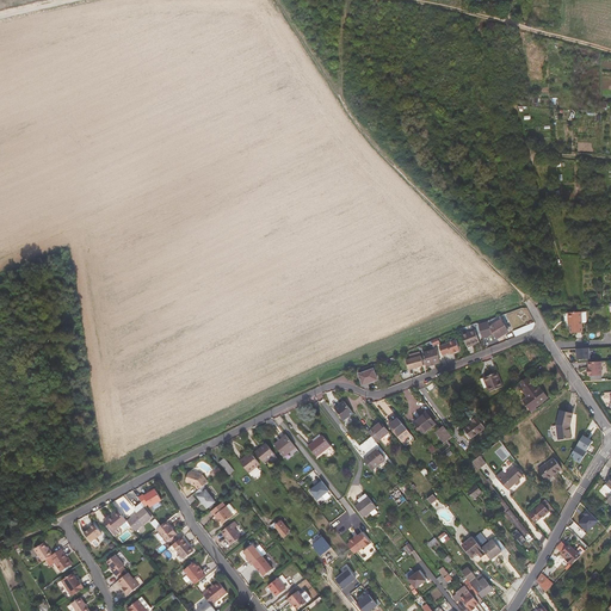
[(582,322),(581,313),(568,313),(569,318),(571,318),(571,325),(571,333),(582,332),(582,322)]
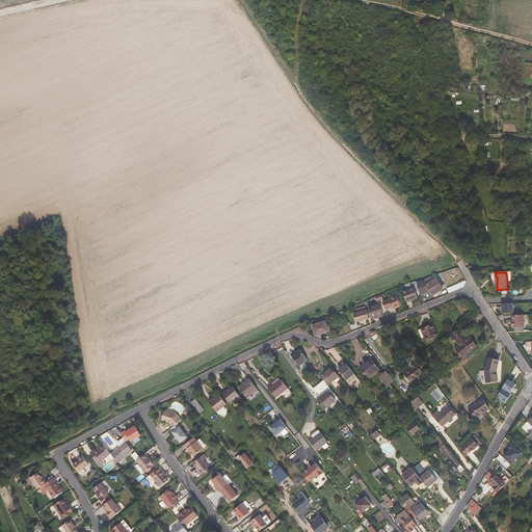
[(424,280),(430,291),(433,295),(443,289),(435,275),(424,280)]
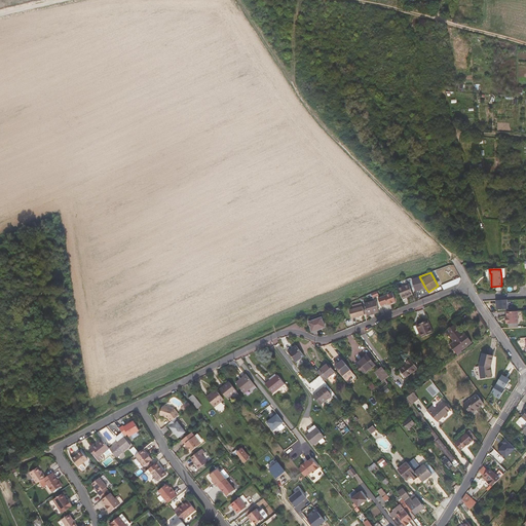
[(425,288),(419,276),(417,277),(411,279),(412,282),(415,292),(425,288)]
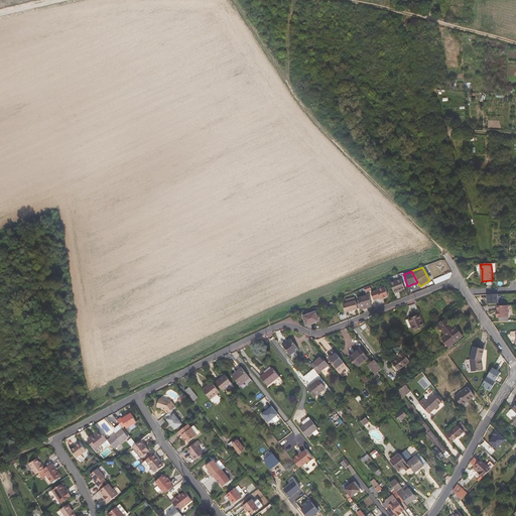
[(405,288),(401,278),(400,275),(386,279),(387,283),(390,282),(394,291),(405,288)]
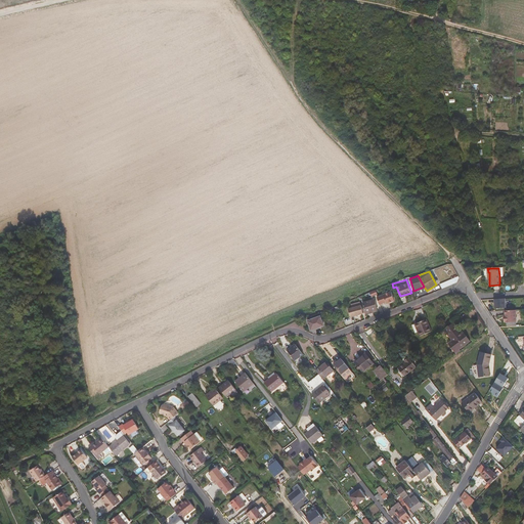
[(394,300),(391,292),(384,295),(386,302),(387,303),(394,300)]
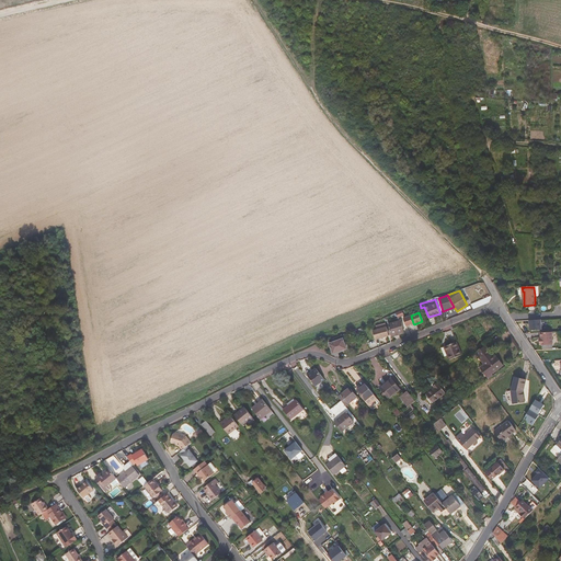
[(540,319),(528,320),(529,331),(541,330),(540,319)]
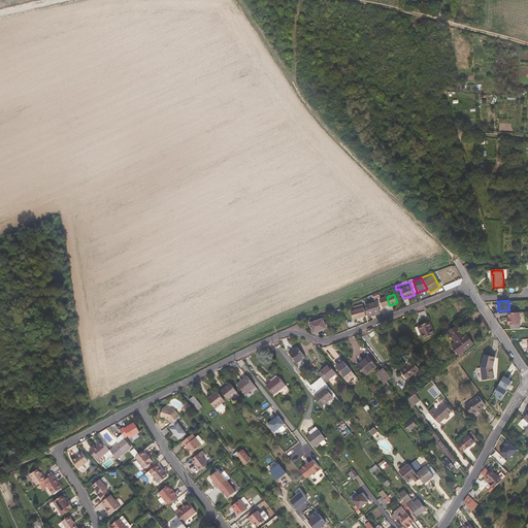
[(377,302),(366,305),(369,315),(381,312),(377,302)]
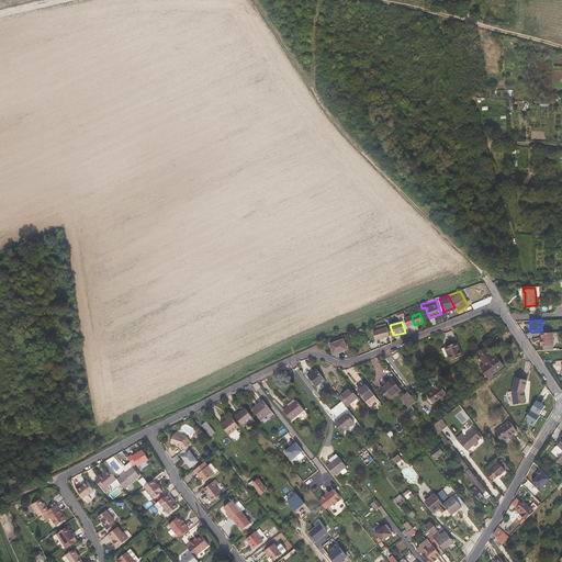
[(373,332),(377,340),(390,336),(388,327),(373,332)]
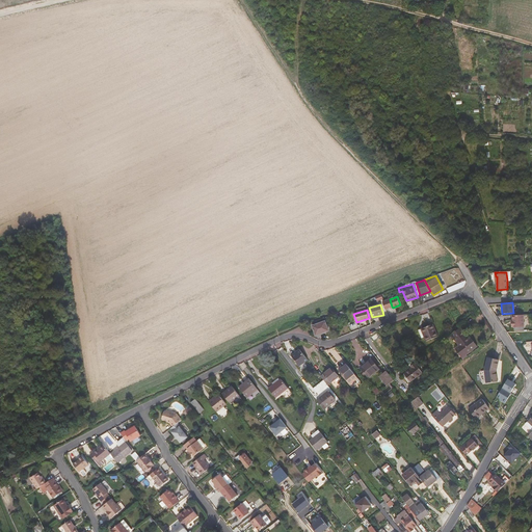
[(515,327),(526,327),(525,315),(514,316),(514,321),(514,322),(513,322),(513,326),(514,326),(515,327)]
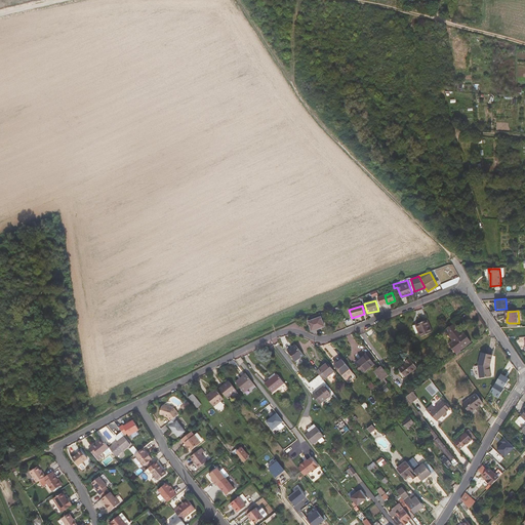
[(309,321),(312,330),(324,326),(321,317),(309,321)]
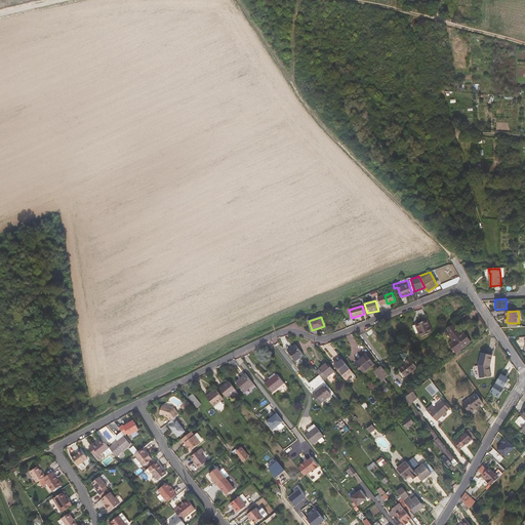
[(433,332),(428,320),(417,324),(420,332),(418,332),(420,336),(433,332)]
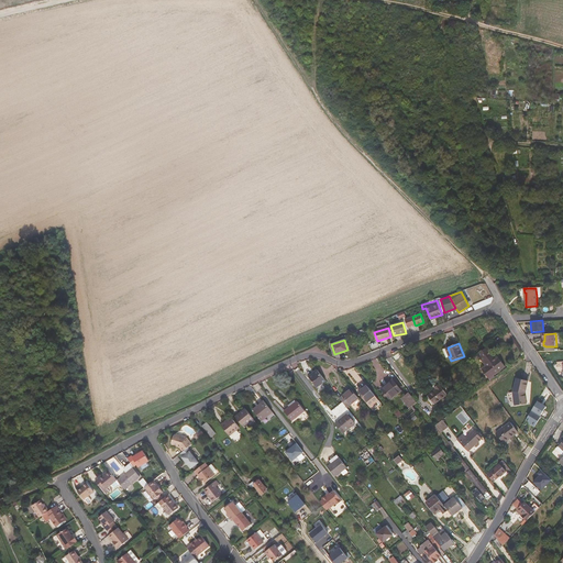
[(495,356),(487,346),(485,349),(494,359),(495,356)]
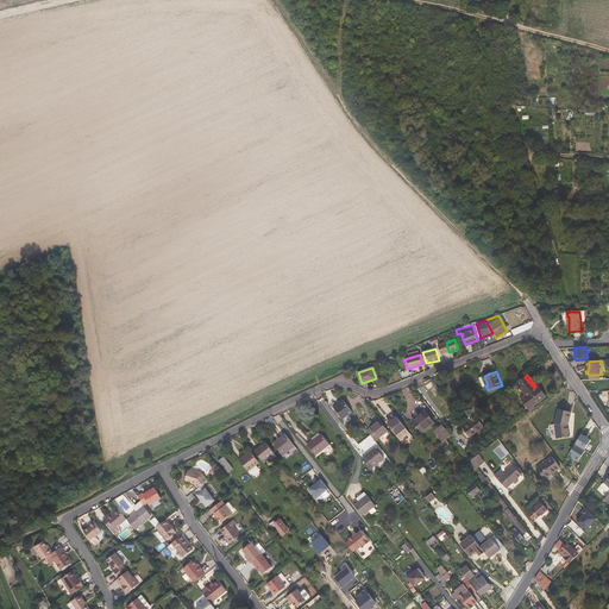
[(534,406),(547,396),(542,390),(540,391),(537,387),(535,385),(534,388),(525,377),(514,384),(518,388),(519,387),(526,395),(523,397),(520,399),(528,409),(534,406)]
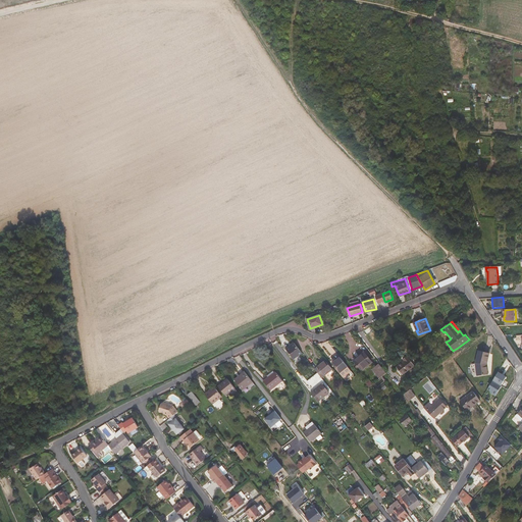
[(288,350),(294,359),(302,353),(294,343),(292,344),(293,346),(288,350)]
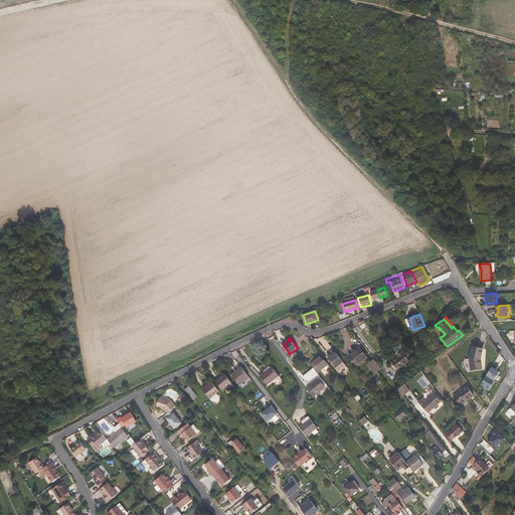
[(482,369),(480,358),(483,349),(473,346),(470,358),(471,370),(482,369)]
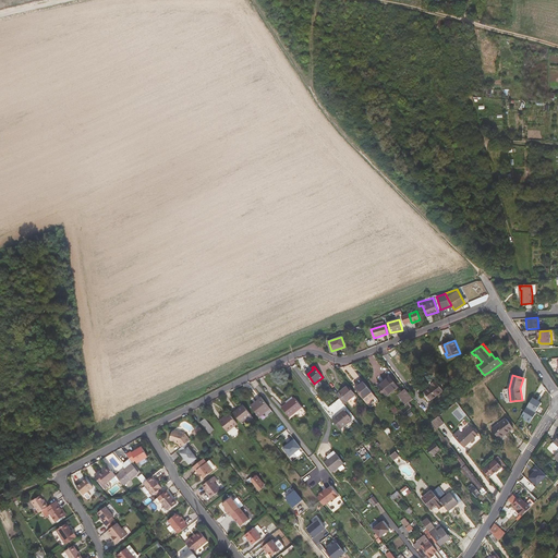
[(398,386),(390,377),(386,381),(392,390),(398,386)]
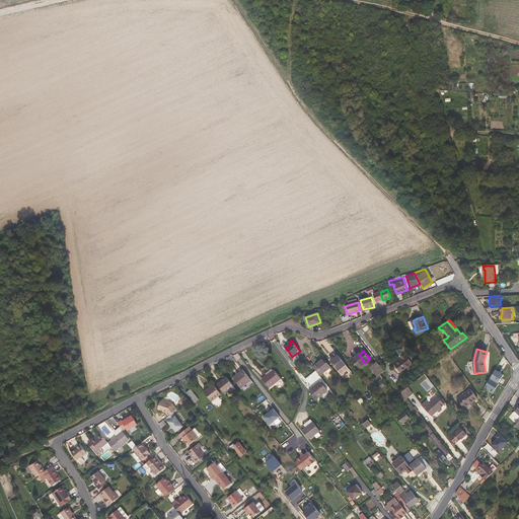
[(409,366),(412,364),(412,363),(404,354),(400,357),(402,359),(394,364),(400,372),(409,366)]
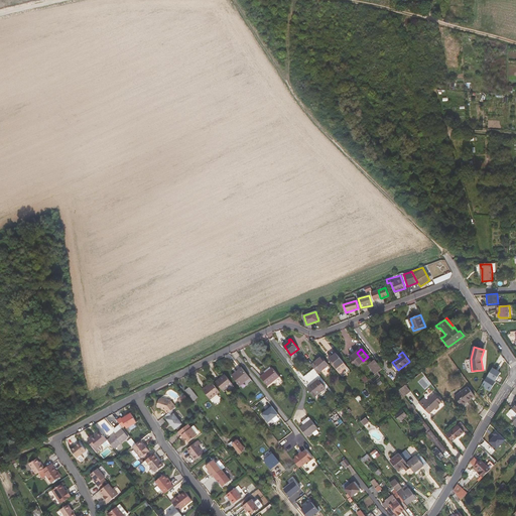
[(360,366),(358,365),(363,361),(357,353),(351,358),(358,368),(360,366)]
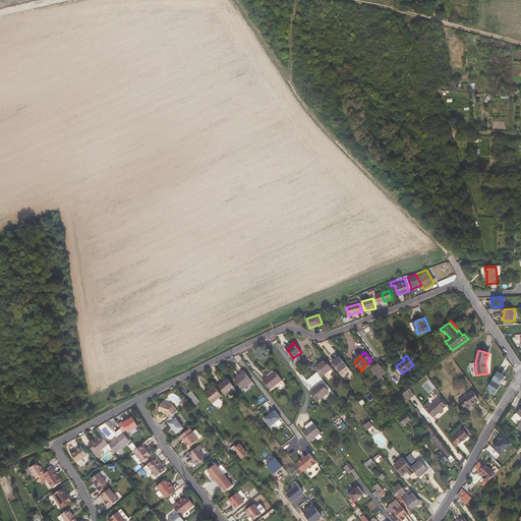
[(332,362),(342,375),(350,369),(341,357),(336,361),(335,359),(332,362)]
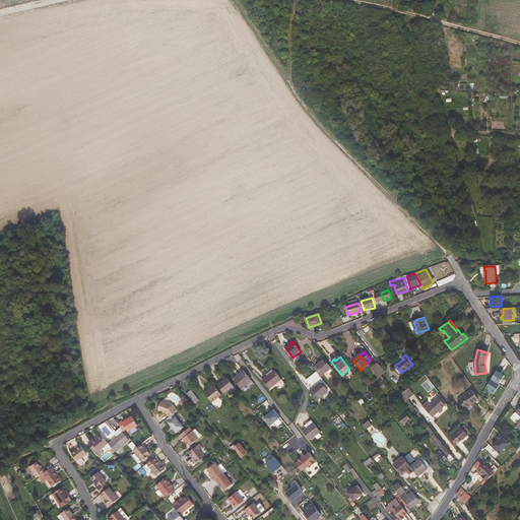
[(316,371),(321,377),(331,368),(324,359),(314,368),(316,371)]
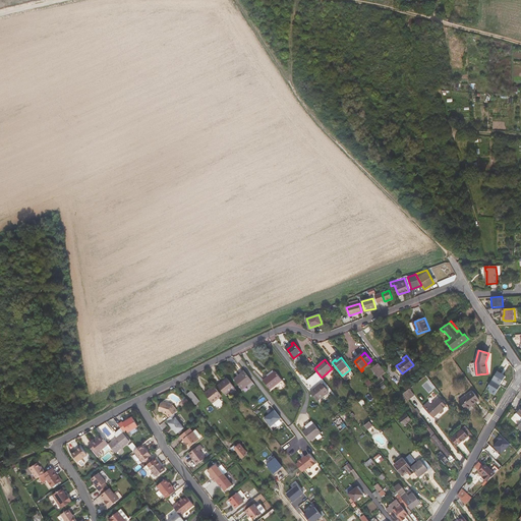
[(380,363),(375,366),(382,375),(386,372),(380,363)]
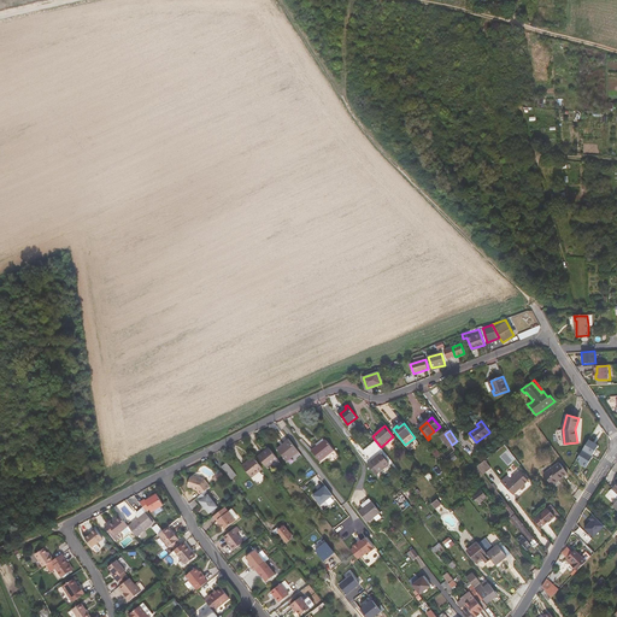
[(276,448),(287,462),(299,452),(289,440),(282,445),(281,445),(276,448)]
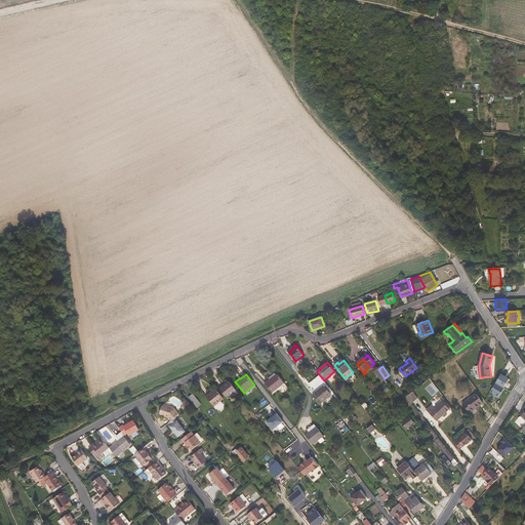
[(277,374),(276,375),(270,379),(269,380),(266,382),(266,384),(265,384),(272,393),(284,384),(277,374)]
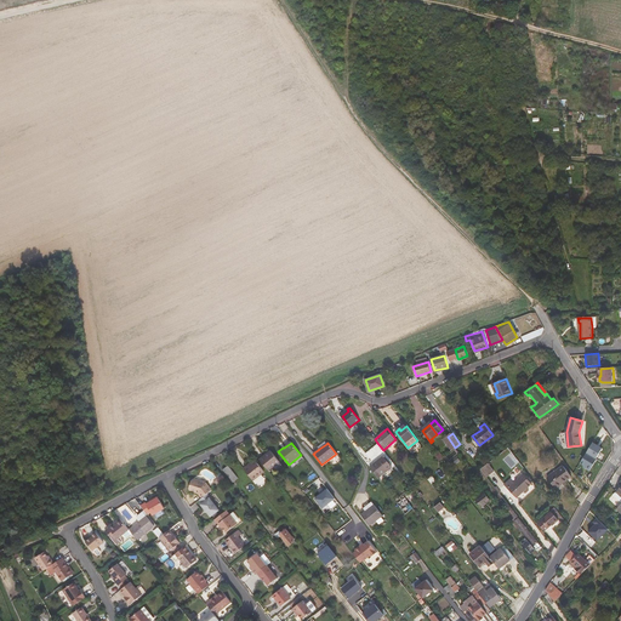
[(593,443),(586,453),(596,459),(603,449),(593,443)]
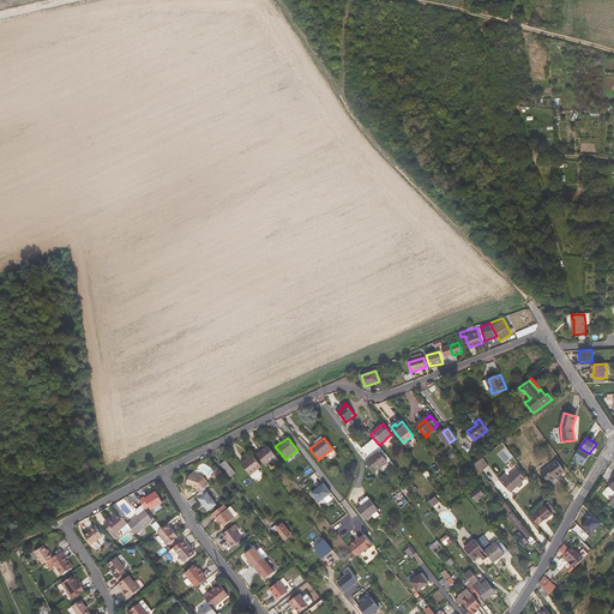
[(257,455),(265,465),(276,457),(268,446),(257,455)]
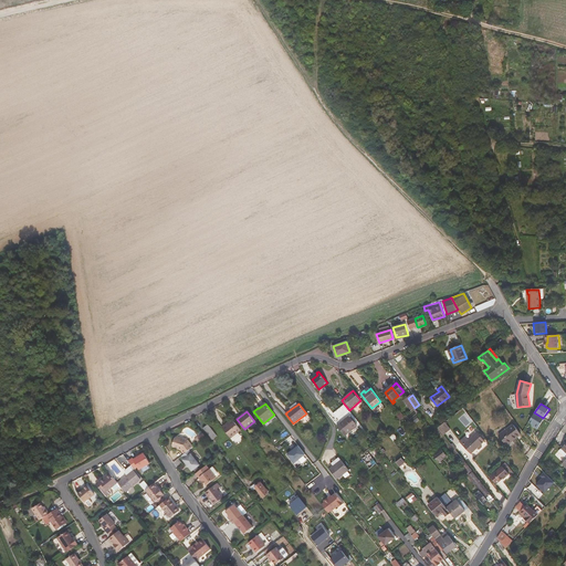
[(543,418),(534,412),(528,422),(533,425),(532,426),(537,429),(544,419),(543,418)]
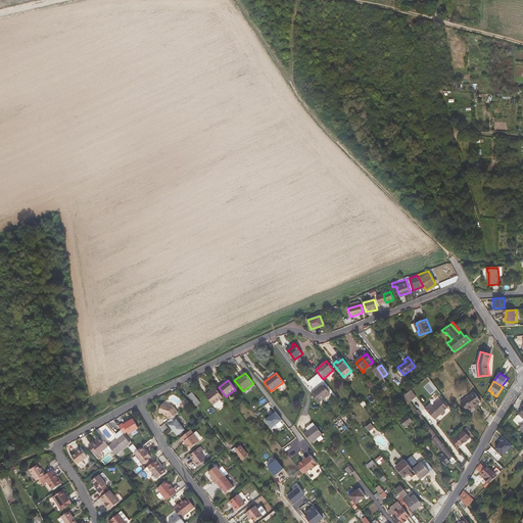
[(330,393),(323,384),(312,393),(318,401),(330,393)]
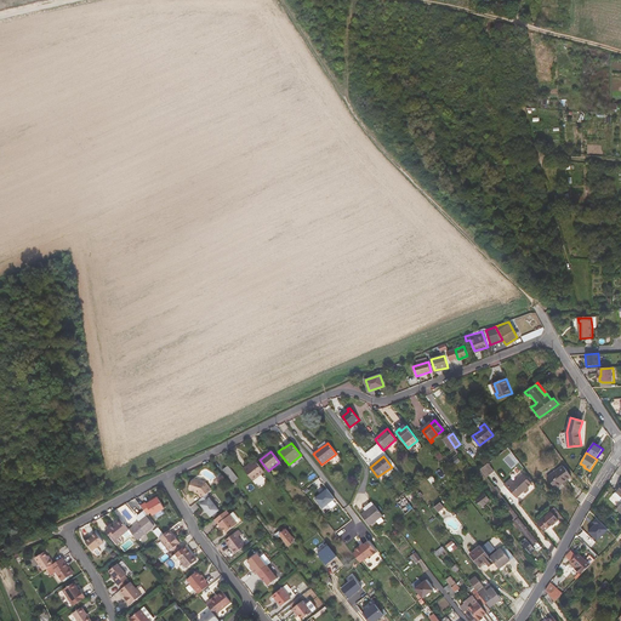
[(254,480),(261,474),(265,472),(255,461),(248,466),(244,468),(254,480)]
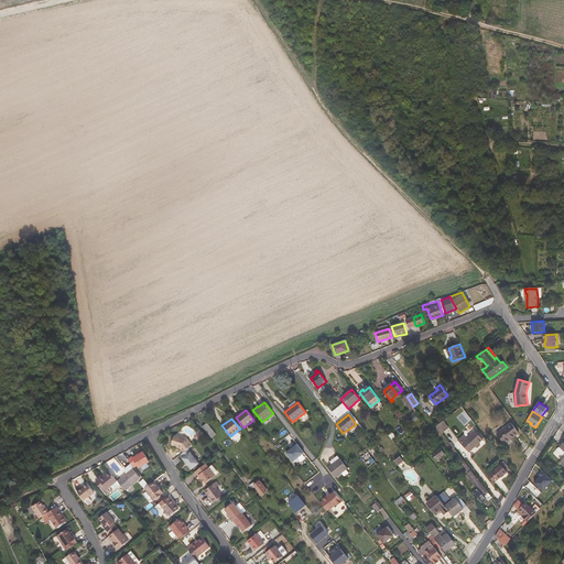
[(442,433),(448,427),(444,421),(436,426),(442,433)]
